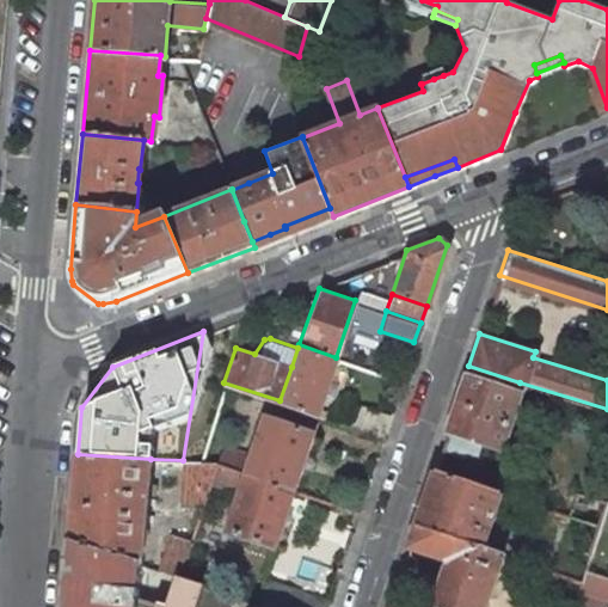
[(315,414),(336,357),(299,344),(298,348),(292,367),(280,400),(280,402),(315,414)]
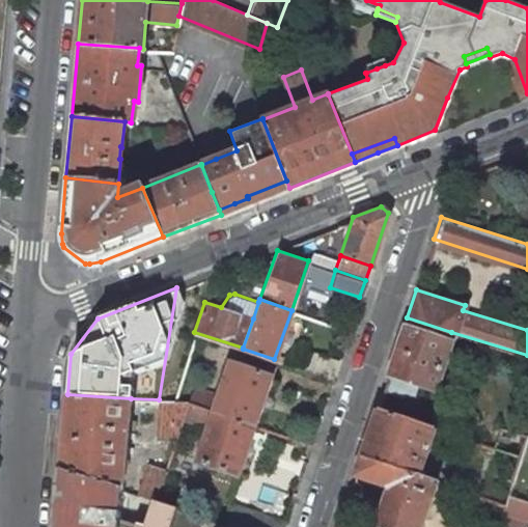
[(433,388),(451,332),(407,317),(388,372),(415,382),(433,388)]
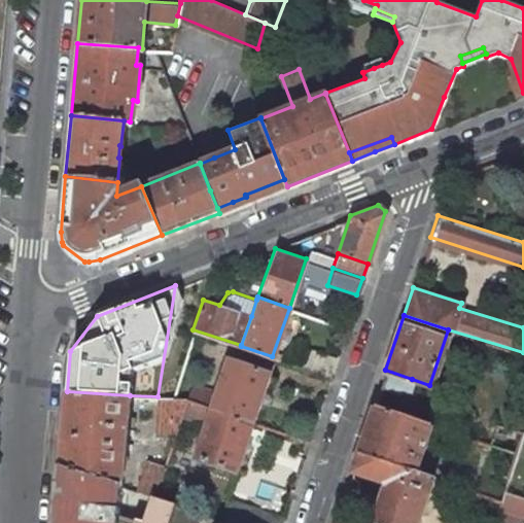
[(228,356),(211,407),(251,420),(269,371),(228,356)]
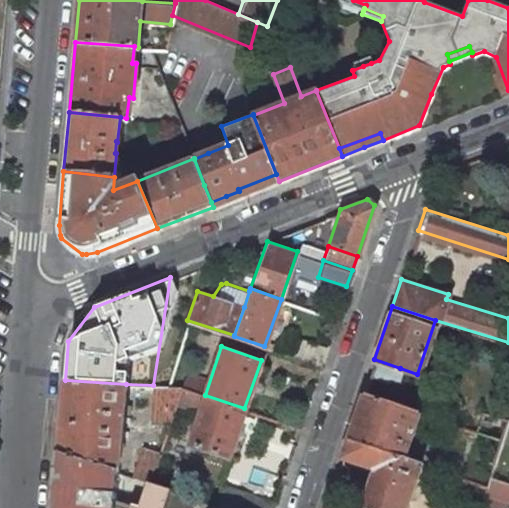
[(394,383),(400,368),(374,359),(369,375),(394,383)]
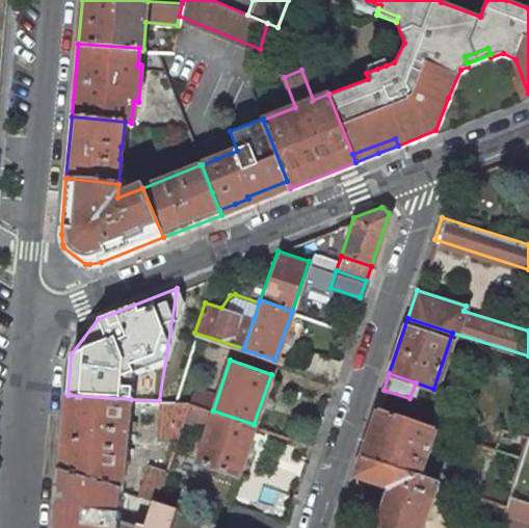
[(191,387),(186,402),(207,408),(212,394),(191,387)]
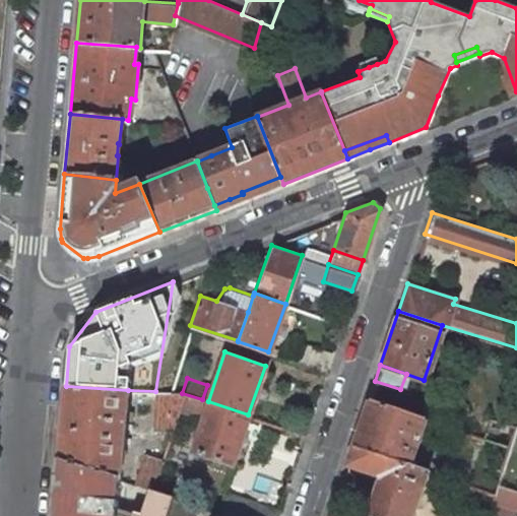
[(120,468),(128,390),(66,386),(59,458),(118,478),(120,468)]
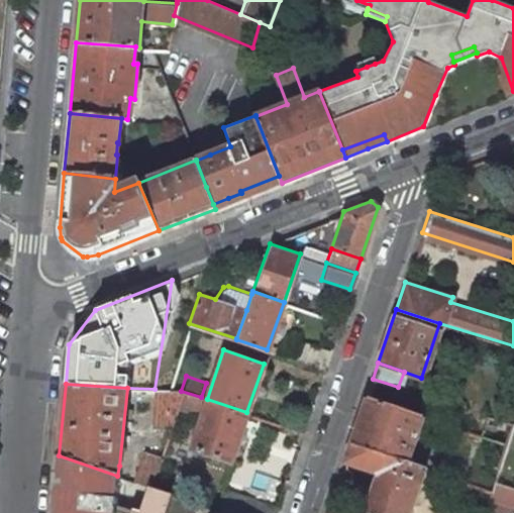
[(151,425),(169,426),(176,406),(181,391),(155,389),(151,425)]
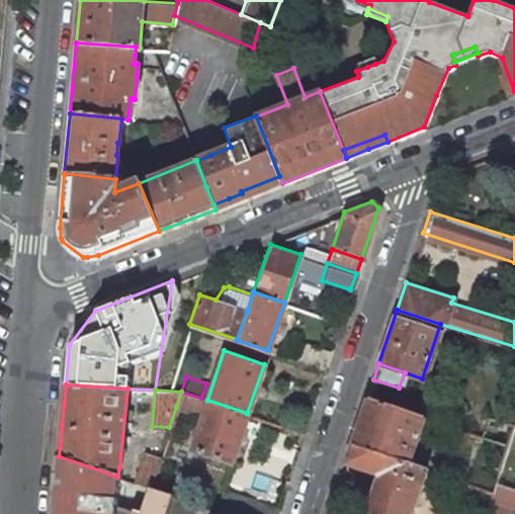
[(196,413),(201,398),(181,392),(176,407),(196,413)]
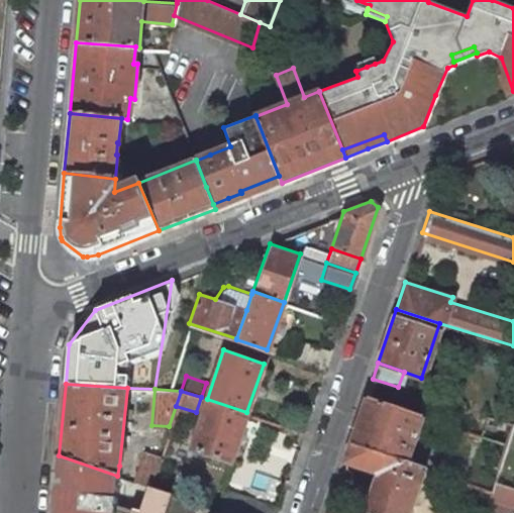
[(407,460),(422,415),(367,396),(351,441),(407,460)]
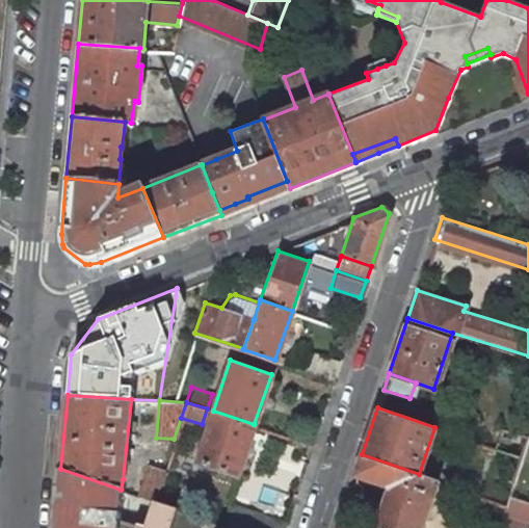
[(237,475),(254,424),(213,411),(196,462),(237,475)]
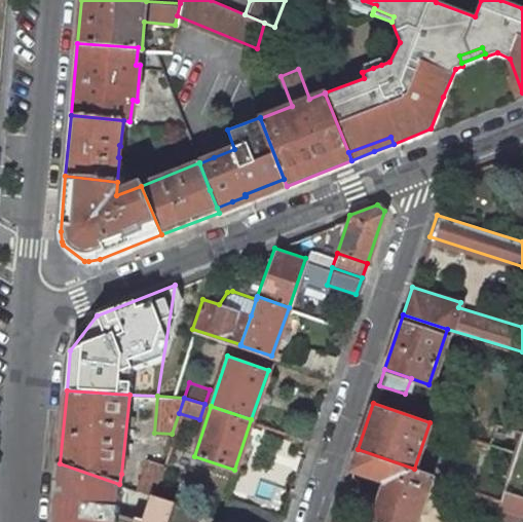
[(494,420),(487,441),(514,449),(521,429),(494,420)]
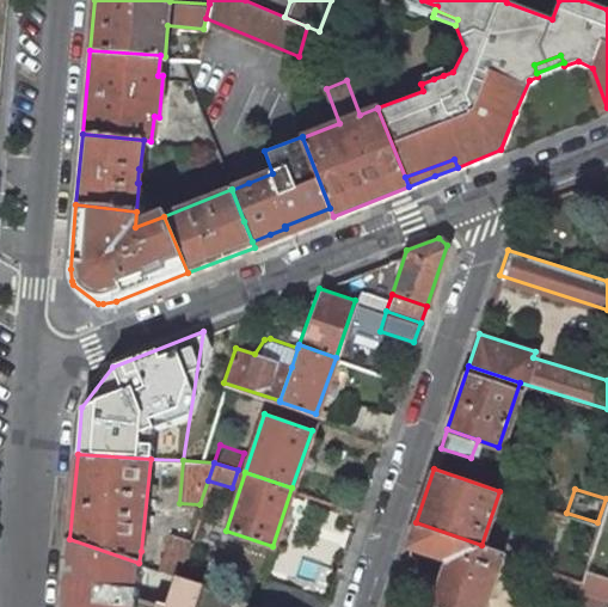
[(481,545),(416,522),(407,545),(448,559),(431,606),(481,606),(502,551),(481,545)]
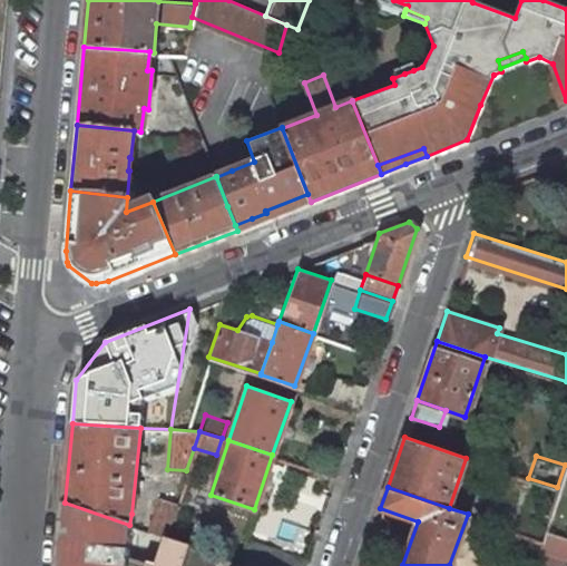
[(150,520),(147,530),(164,536),(167,528),(176,503),(158,497),(150,520)]
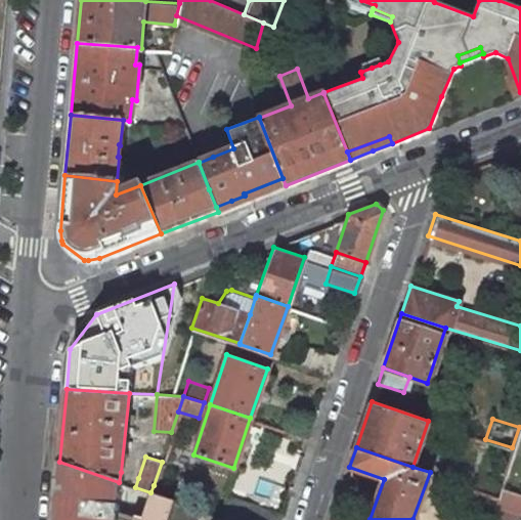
[(115,519),(119,482),(59,462),(53,519),(115,519)]
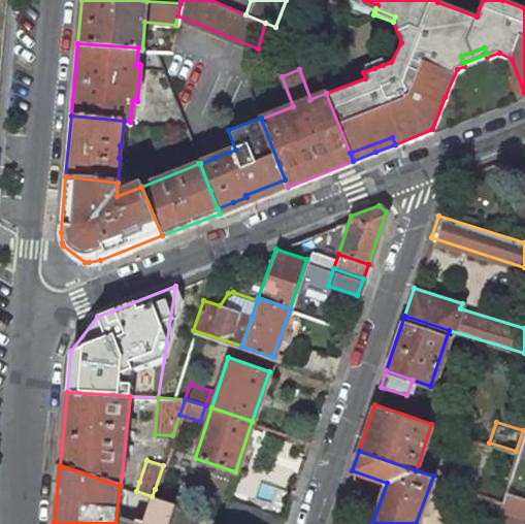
[(139,482),(122,476),(120,486),(136,491),(139,482)]
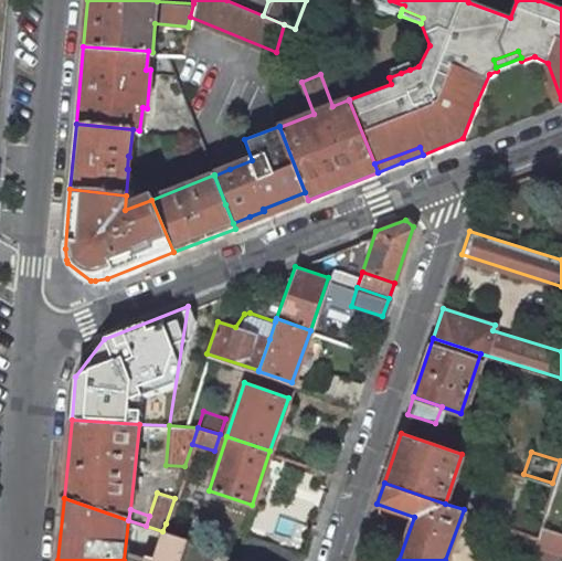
[(198,533),(166,524),(162,531),(186,539),(194,542),(198,533)]
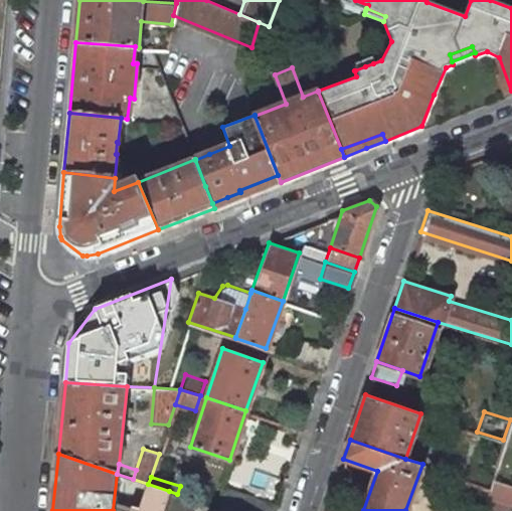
[(511,484),(491,478),(488,487),(486,495),(511,503),(511,484)]
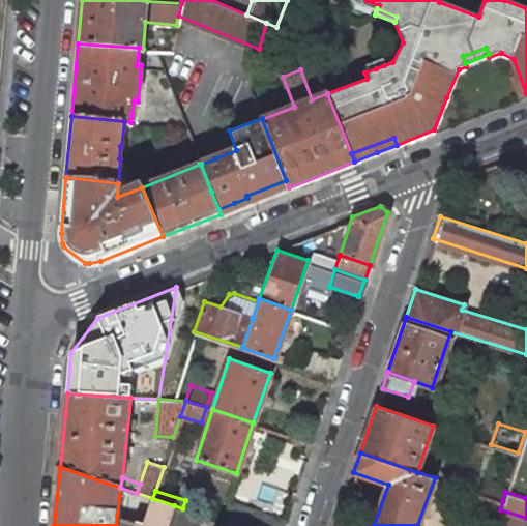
[(150,503),(142,525),(167,525),(169,521),(174,505),(152,498),(150,503)]
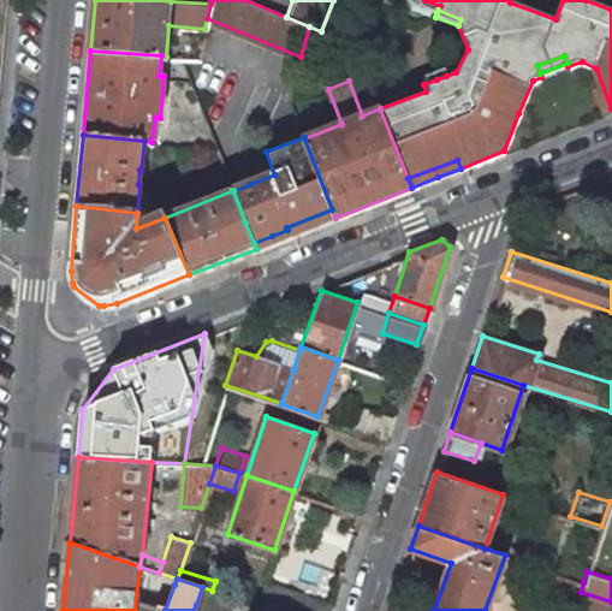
[(263,580),(254,605),(271,610),(326,610),(330,603),(263,580)]
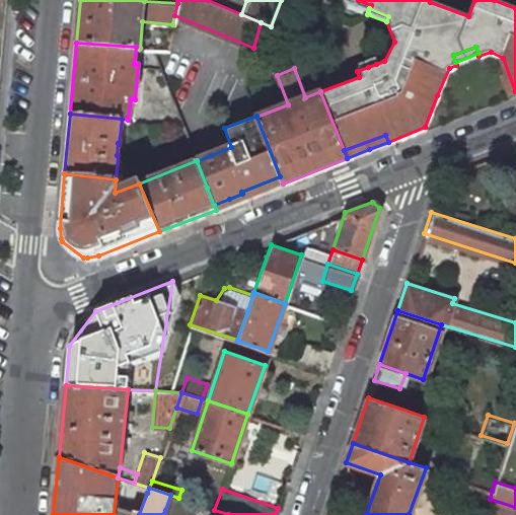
[(179,514),(190,514),(195,503),(178,498),(170,495),(165,510),(179,514)]
